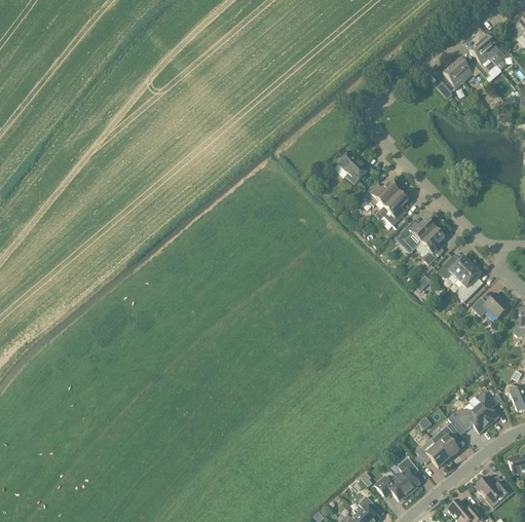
[(523,33),(524,31),(524,15),(522,19),(518,13),(509,23),(513,27),(516,25),(523,33)]
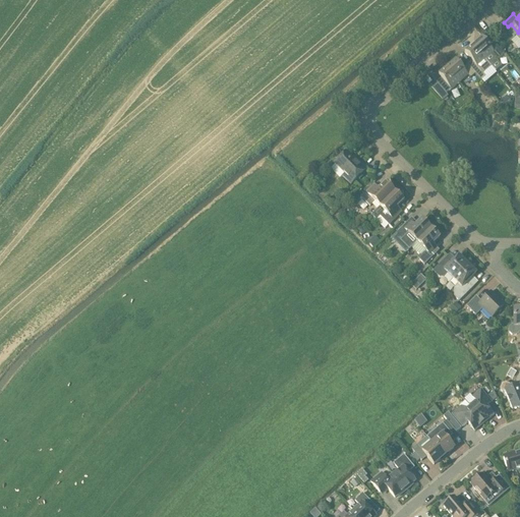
[(482,35),(474,42),(486,56),(494,50),(499,56),(505,51),(502,47),(490,35),(486,39),(482,35)]
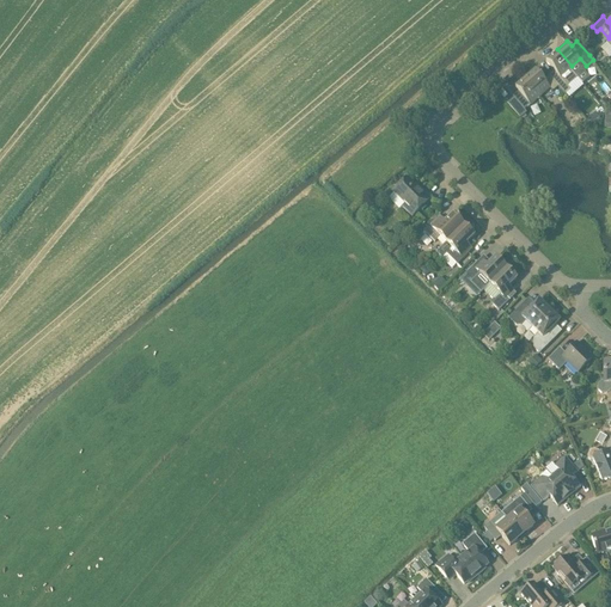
[(572,66),(557,49),(547,57),(555,67),(550,72),(560,83),(564,78),(562,74),(572,66)]
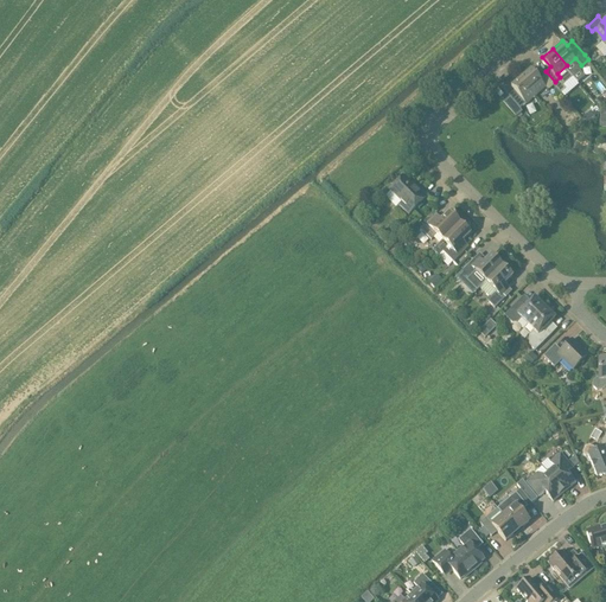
[(555,82),(546,71),(540,75),(531,66),(522,75),(536,91),(546,83),(549,87),(555,82)]
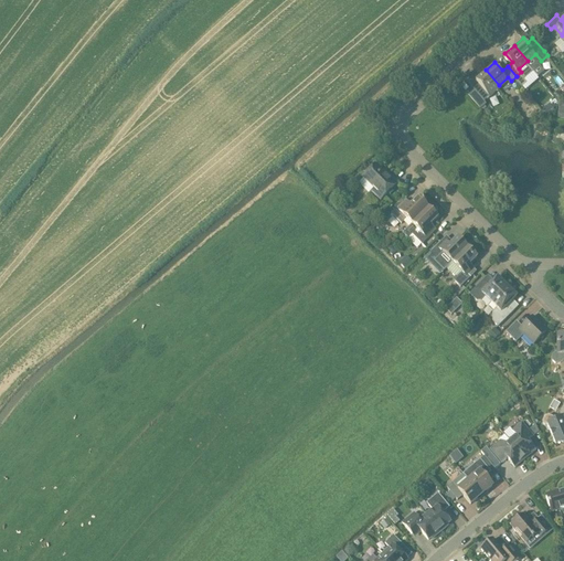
[(499,85),(486,70),(477,77),(480,82),(469,92),(481,106),(487,101),(485,98),(499,85)]
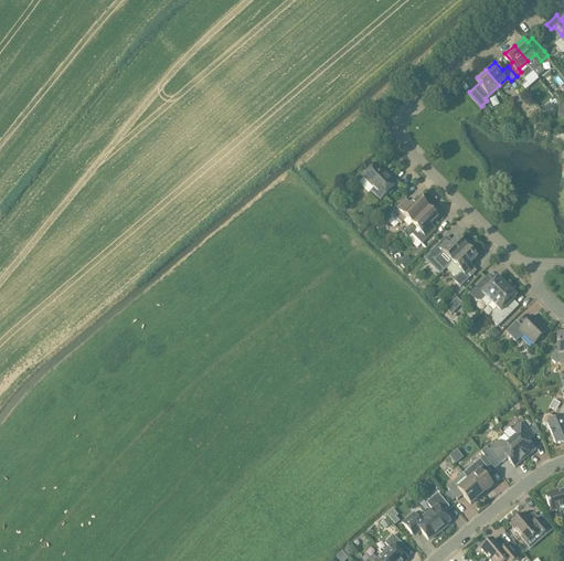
[(549,113),(555,107),(551,101),(543,107),(549,113)]
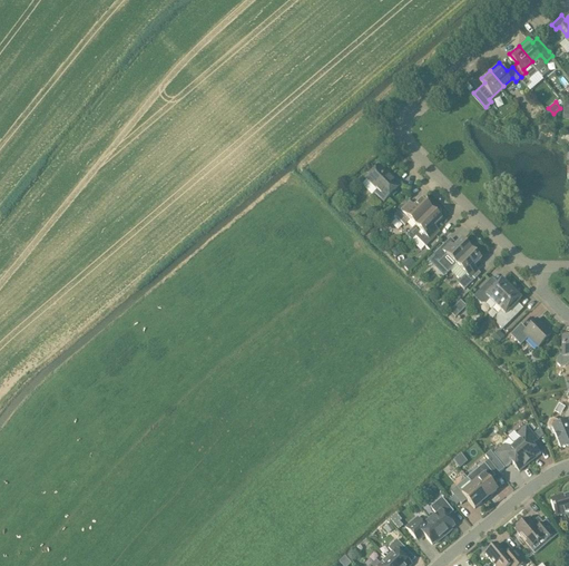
[(402,182),(393,173),(389,168),(386,171),(379,163),(366,175),(379,187),(376,189),(385,198),(402,182)]
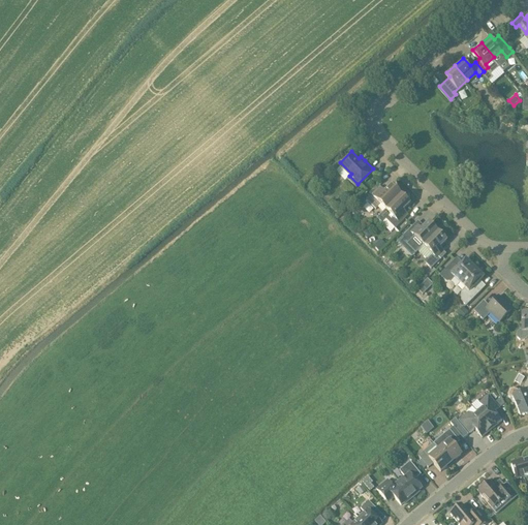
[(401,191),(393,182),(385,188),(380,183),(367,196),(376,206),(381,201),(386,206),(401,191)]
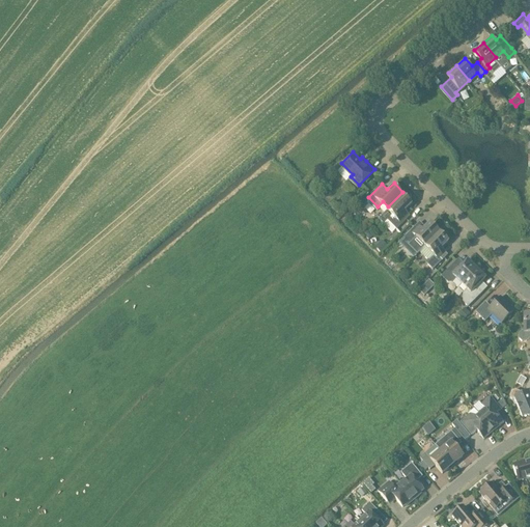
[(402,192),(388,206),(379,216),(385,221),(388,217),(397,226),(411,213),(406,207),(412,201),(402,192)]
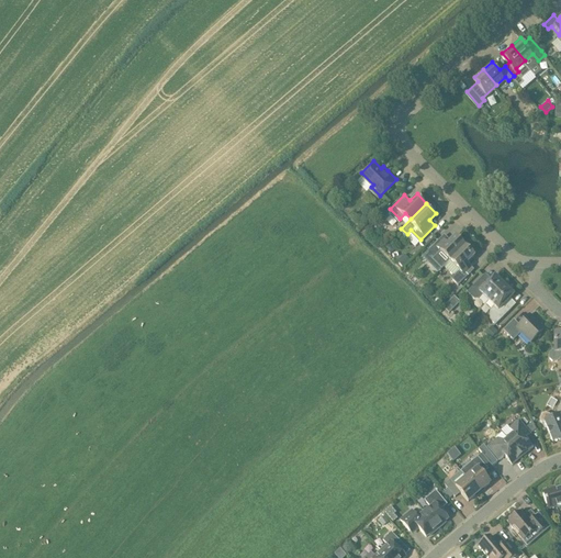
[(451,257),(466,243),(456,233),(449,240),(442,234),(428,248),(439,258),(446,252),(451,257)]
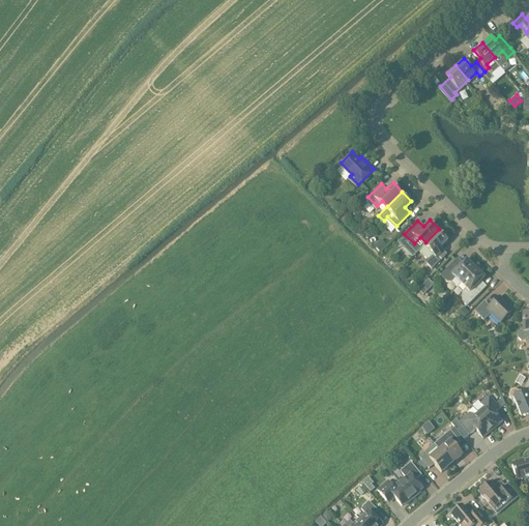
[(363,231),(369,237),(374,232),(368,227),(363,231)]
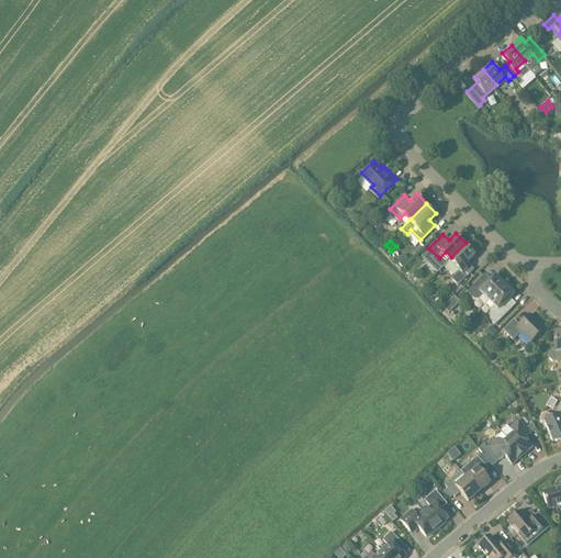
[(451,257),(460,267),(452,275),(459,282),(474,267),(468,259),(475,253),(466,243),(451,257)]
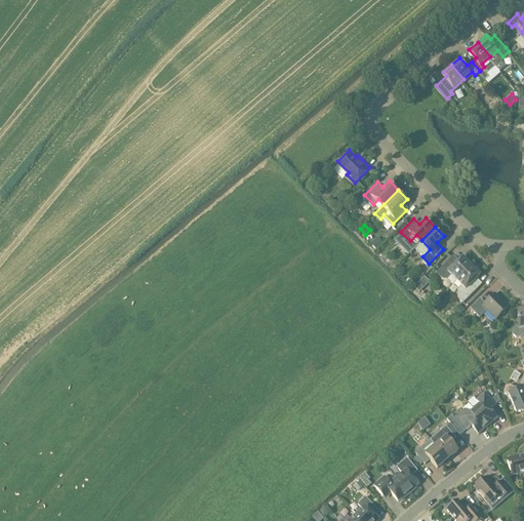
[(451,272),(457,278),(472,264),(462,254),(457,261),(451,254),(437,270),(443,276),(449,274),(451,272)]
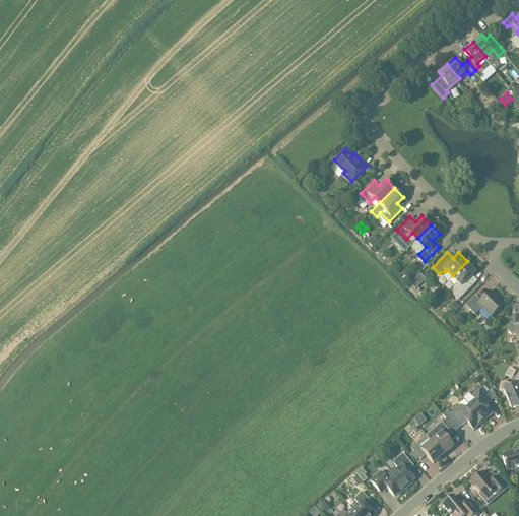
[(467,261),(453,275),(458,280),(454,284),(454,288),(455,291),(454,292),(459,298),(475,280),(470,275),(476,269),(467,261)]
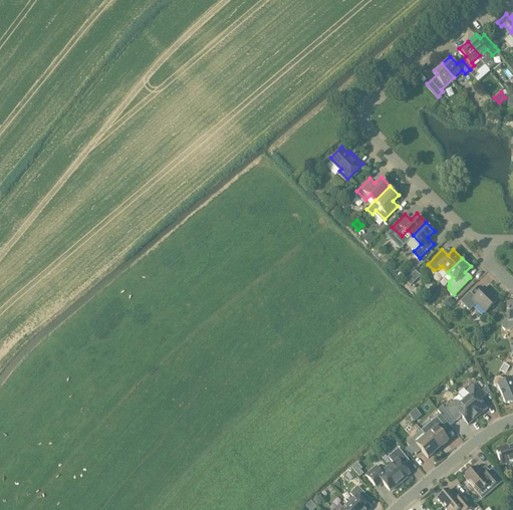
[(461,299),(470,307),(477,301),(486,310),(499,297),(490,289),(489,288),(486,288),(484,289),(482,287),(476,294),(471,289),(461,299)]
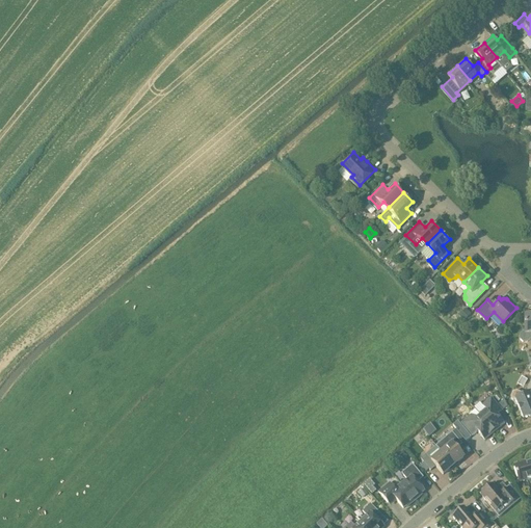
[(530,312),(526,312),(526,328),(524,328),(521,332),(521,335),(524,338),(528,338),(530,336),(530,312)]
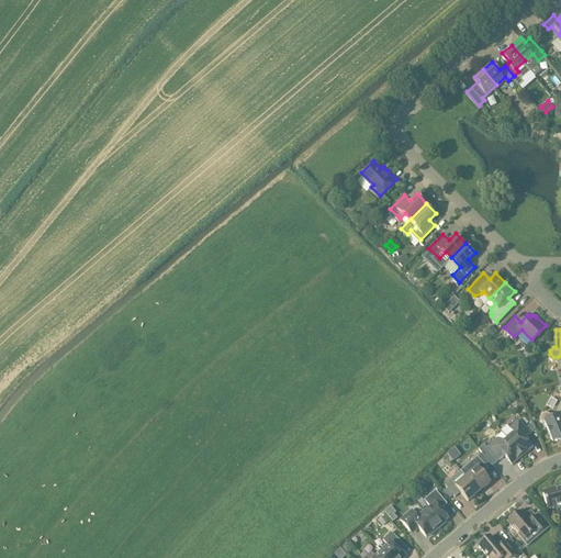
[(560,412),(552,415),(550,411),(547,410),(542,411),(541,415),(542,419),(546,420),(553,438),(560,435),(560,380),(560,402),(558,408),(560,412)]
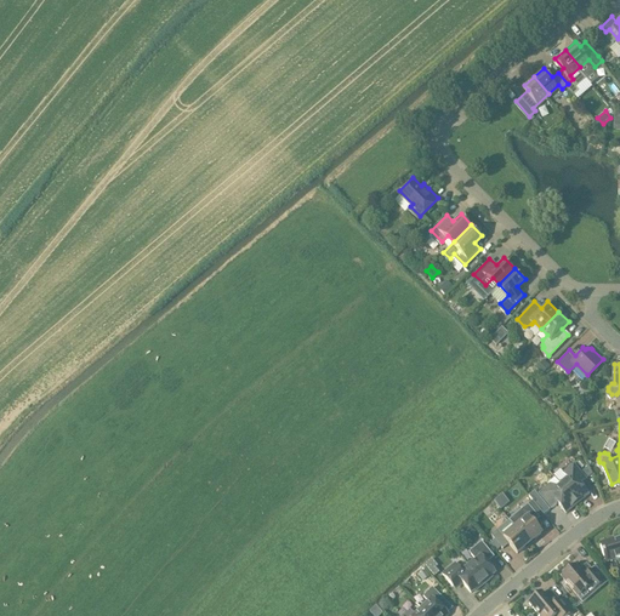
[(561,479),(578,500),(589,490),(581,480),(587,475),(574,461),(564,469),(569,475),(563,482),(561,479)]
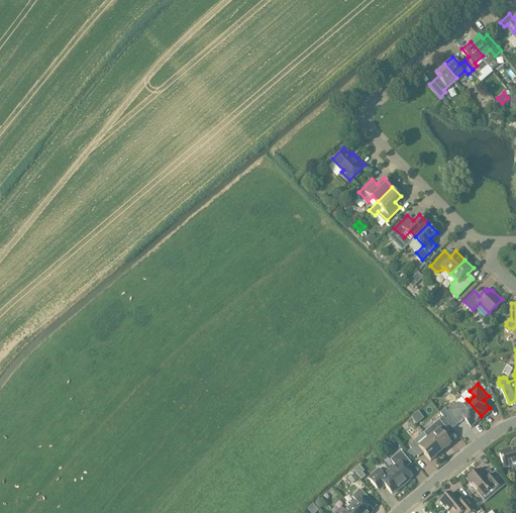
[(494,391),(491,385),(486,389),(490,395),(494,391)]
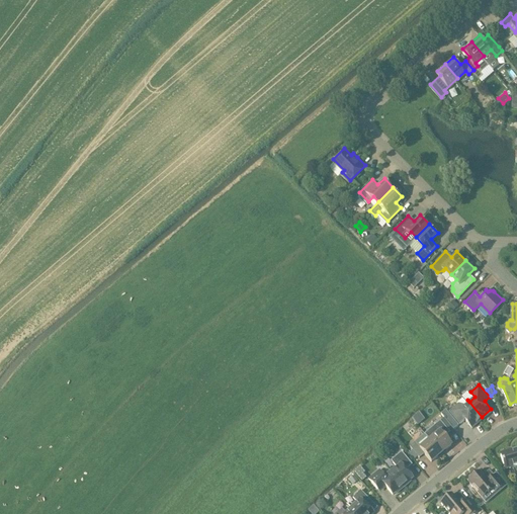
[(482,417),(467,400),(461,405),(458,402),(450,409),(460,421),(465,417),(472,425),(482,417)]
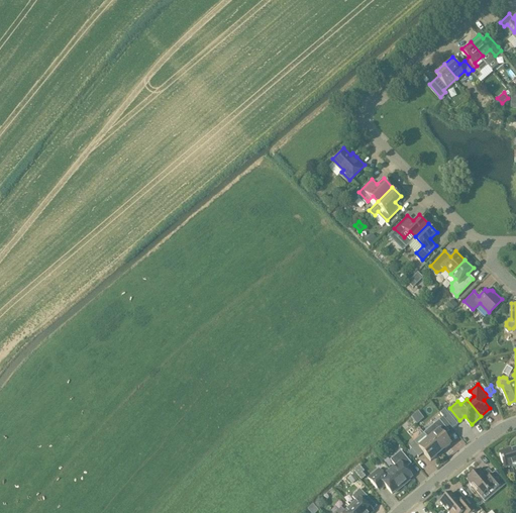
[(445,405),(440,410),(453,425),(458,421),(445,405)]
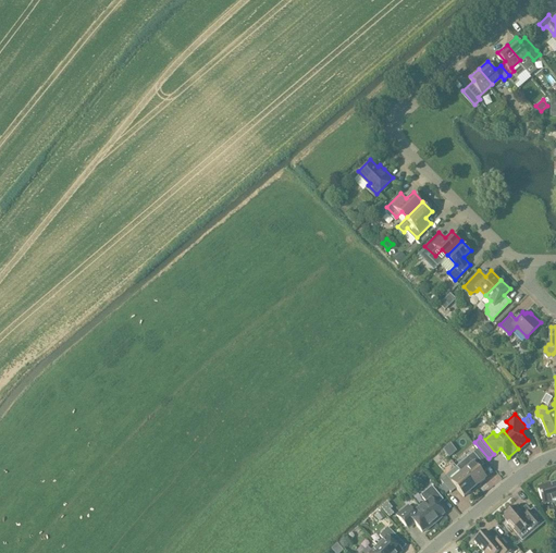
[(458,463),(458,464),(476,484),(486,476),(479,466),(484,462),(474,450),(468,455),(473,461),(464,469),(458,463)]
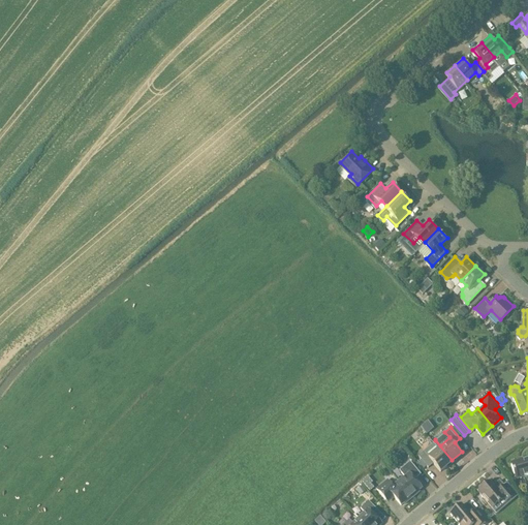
[(452,460),(435,440),(434,440),(439,445),(430,454),(425,449),(420,453),(429,464),(434,460),(441,469),(452,460)]
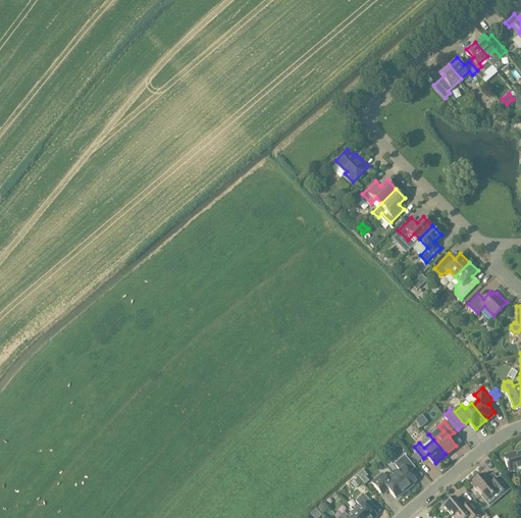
[(520,450),(513,453),(513,451),(505,454),(510,469),(520,465),(520,450)]
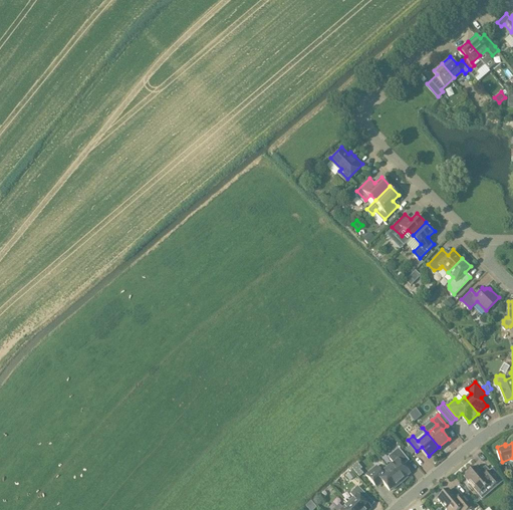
[(395,461),(389,465),(401,480),(408,474),(408,473),(411,471),(402,461),(408,455),(400,445),(389,454),(395,461)]
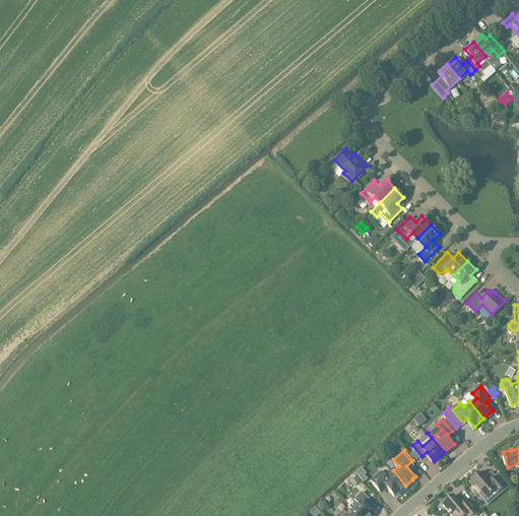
[(369,476),(366,472),(368,470),(362,464),(355,470),(365,479),(369,476)]
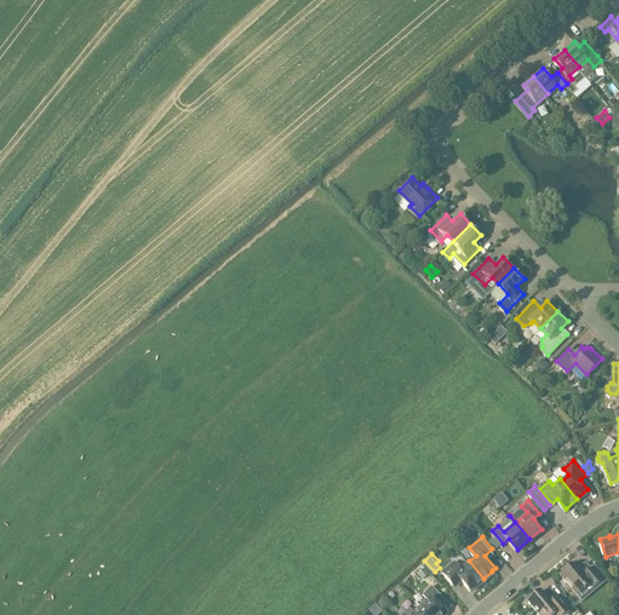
[(561,572),(578,592),(584,586),(585,587),(586,586),(585,585),(591,581),(594,585),(602,578),(591,564),(584,570),(574,559),(573,561),(572,558),(566,563),(568,565),(561,572)]
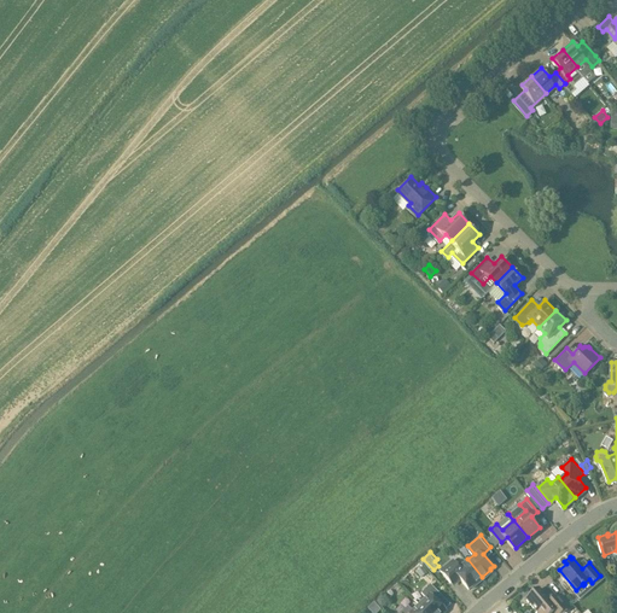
[(482,577),(467,559),(460,565),(454,558),(441,567),(452,579),(459,573),(470,587),(473,583),(475,584),(482,577)]
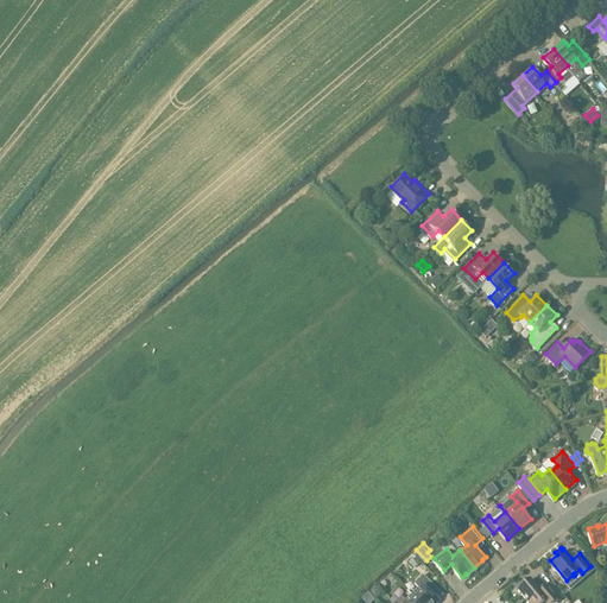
[(419,584),(413,591),(424,602),(434,602),(440,597),(430,589),(436,583),(424,571),(416,581),(419,584)]
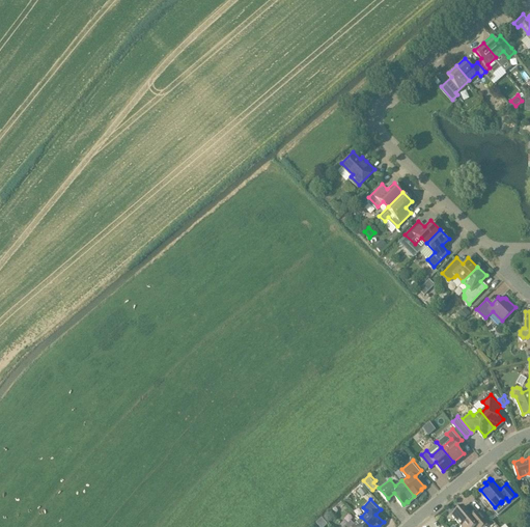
[(452,512),(463,524),(462,526),(471,526),(478,522),(481,526),(487,521),(478,509),(473,515),(464,503),(452,512)]
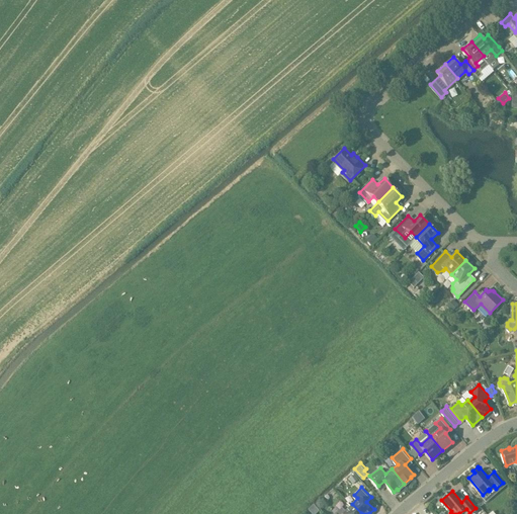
[(309,507),(310,508),(315,513),(320,508),(315,503),(315,502),(309,507)]
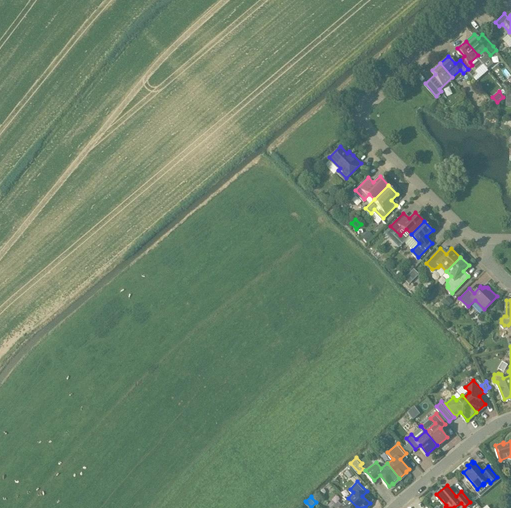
[(357,507),(348,498),(342,503),(339,499),(331,507),(332,507),(357,507)]
